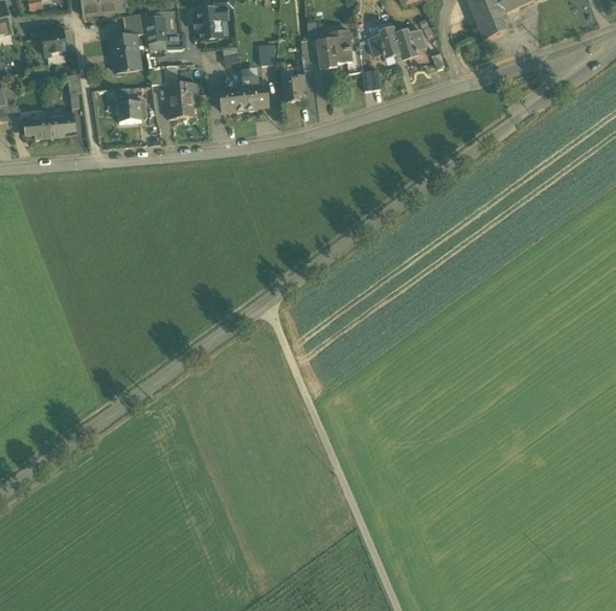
[(0,34),(11,31),(4,0),(0,0),(0,34)]
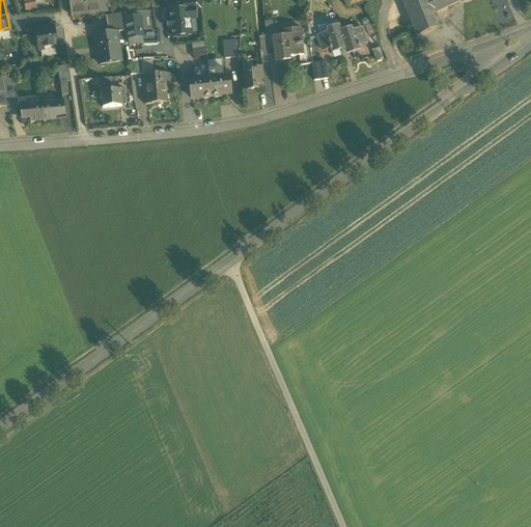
[(80,0),(80,1),(71,2),(72,12),(87,10),(87,9),(90,9),(94,8),(94,6),(107,4),(106,0),(80,0)]
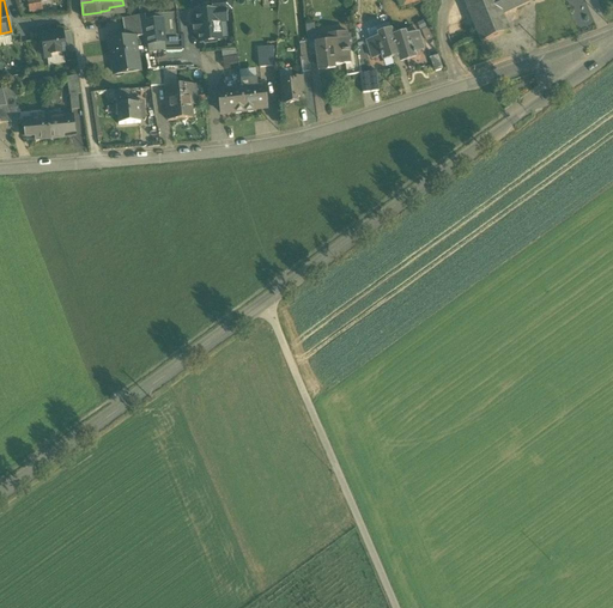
[(139,2),(140,12),(162,10),(174,8),(174,2),(173,0),(169,0),(169,4),(146,5),(146,2),(139,2)]
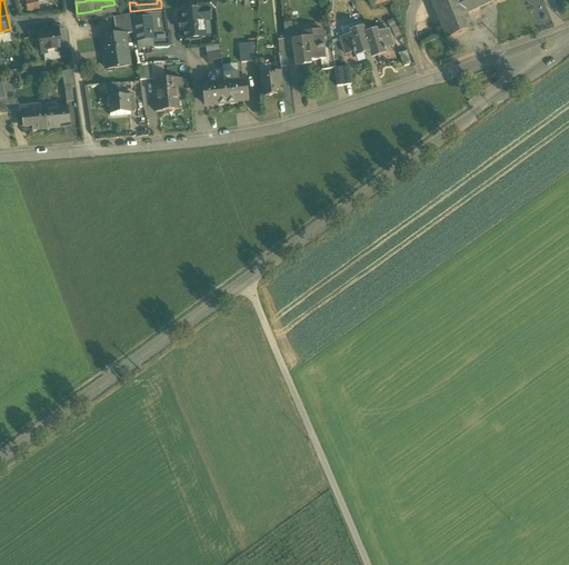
[(431,0),(442,27),(446,37),(472,26),(466,10),(487,0),(431,0)]
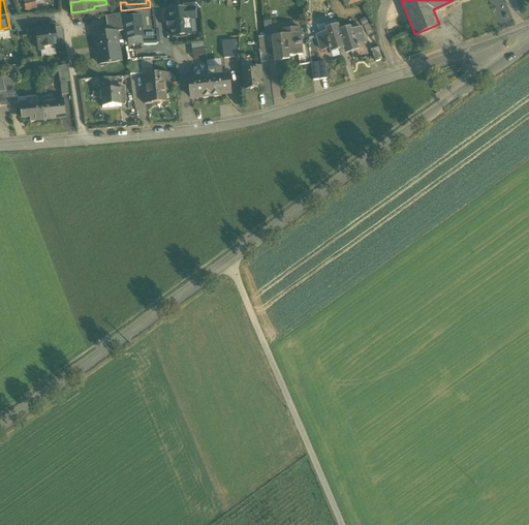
[(172,25),(172,33),(190,31),(188,16),(195,14),(194,5),(184,6),(169,8),(170,17),(167,17),(168,25),(172,25)]
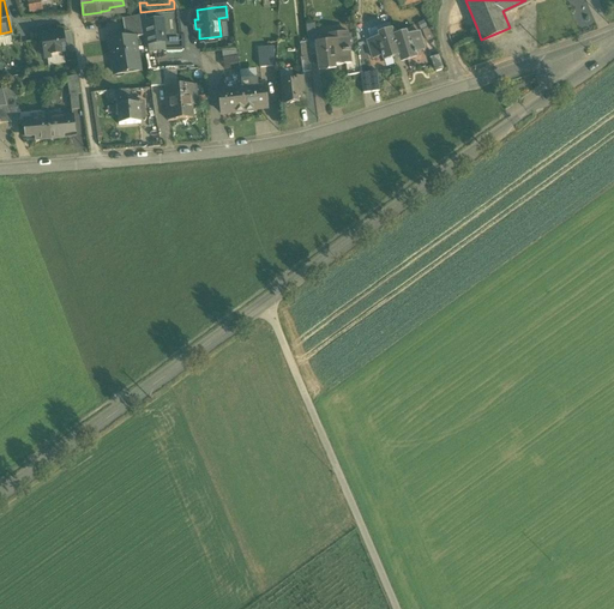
[(174,8),(162,10),(164,31),(180,31),(178,8),(174,8)]
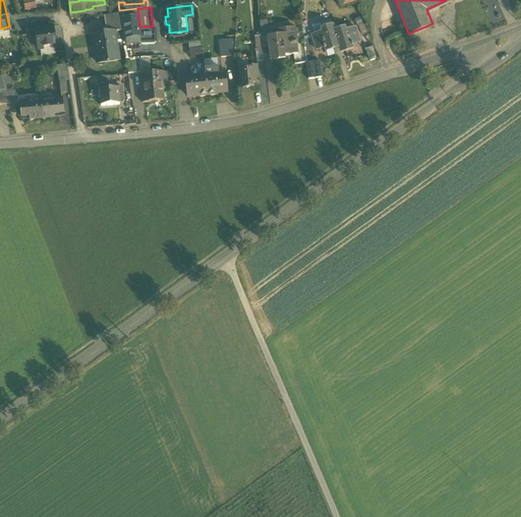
[(121,27),(123,40),(155,39),(154,27),(155,27),(155,26),(153,26),(139,26),(137,8),(119,10),(118,10),(121,27)]
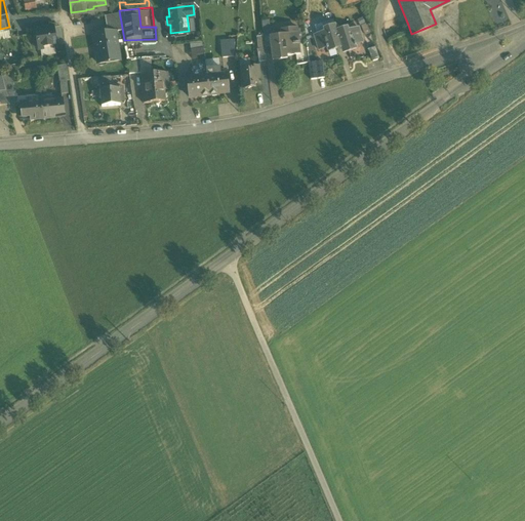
[(105,12),(108,29),(115,28),(116,29),(122,28),(119,10),(105,12)]
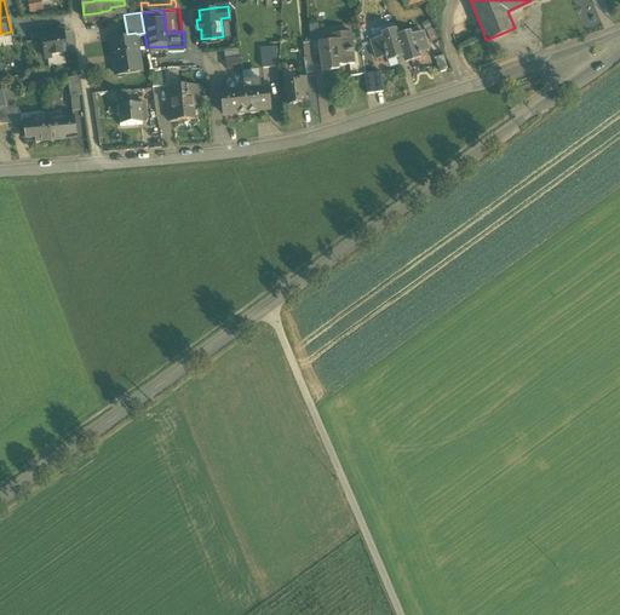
[(310,33),(320,33),(317,18),(309,19),(310,33)]
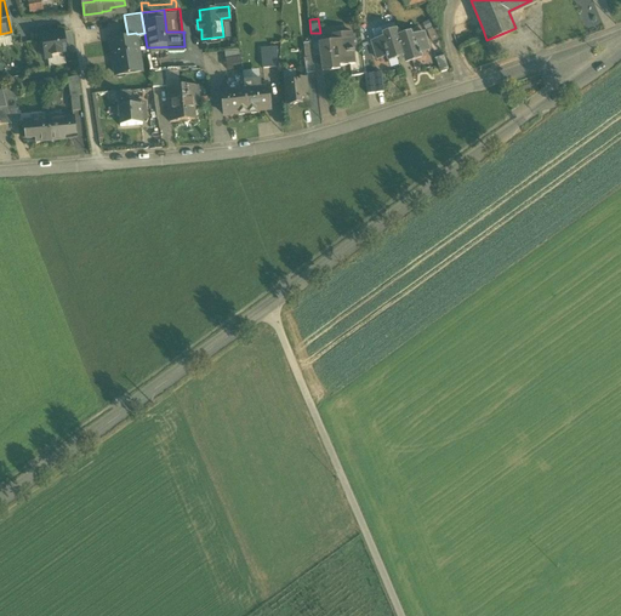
[(382,30),(396,27),(393,21),(372,27),(375,36),(383,34),(382,30)]
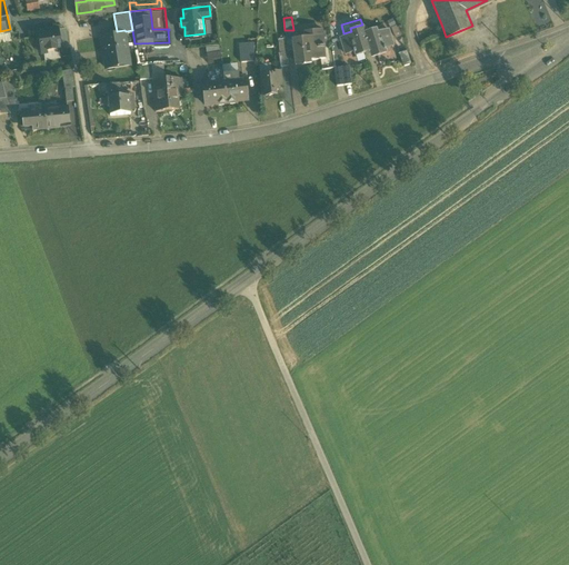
[(66,25),(58,26),(61,46),(69,45),(66,25)]
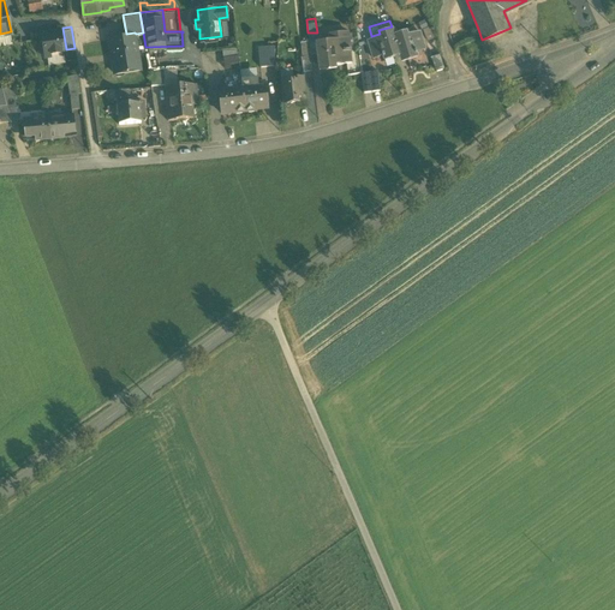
[(63,28),(41,31),(45,53),(52,52),(60,51),(66,49),(63,28)]
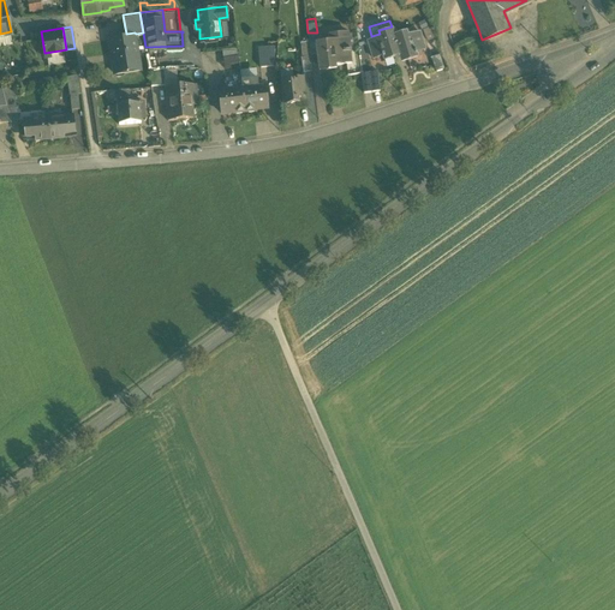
[(318,52),(320,65),(335,63),(335,61),(347,60),(346,49),(351,48),(348,29),(328,31),(329,41),(318,42),(317,42),(318,52)]
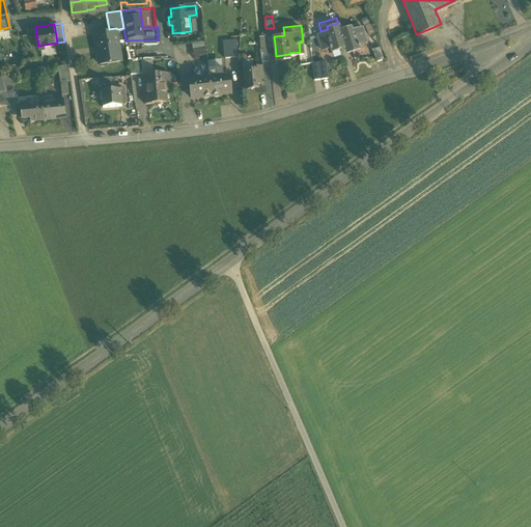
[(323,48),(330,46),(339,43),(343,40),(345,46),(345,47),(359,43),(367,39),(362,25),(352,28),(341,31),(340,28),(339,26),(328,29),(320,31),(317,32),(323,48)]
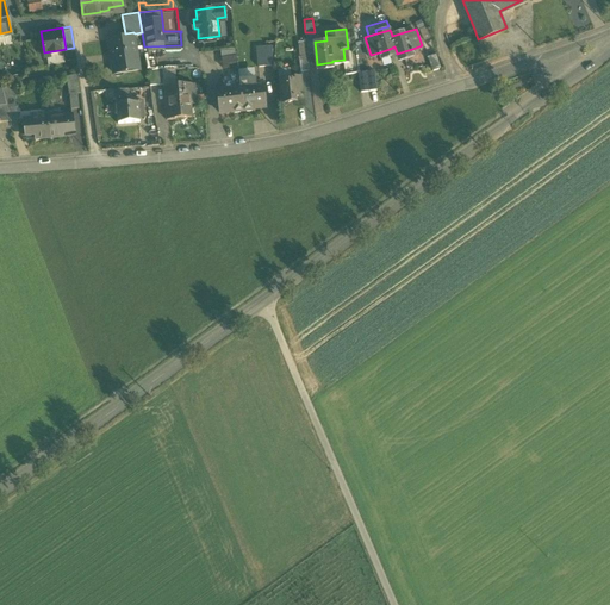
[(11,31),(0,33),(0,43),(12,41),(11,31)]
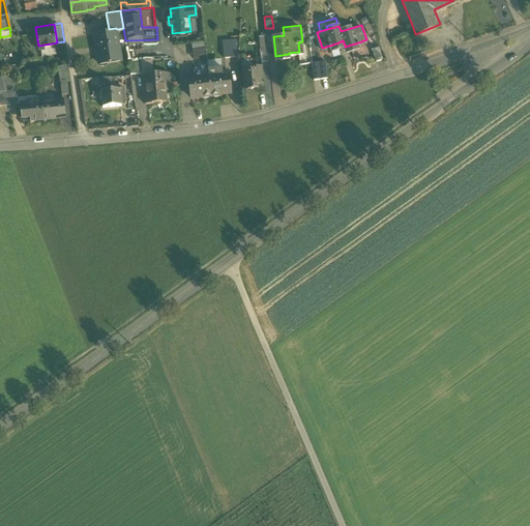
[(94,31),(98,60),(121,57),(117,29),(116,28),(109,29),(94,31)]
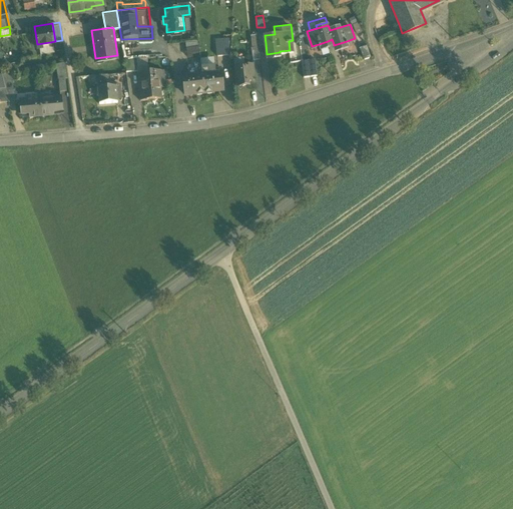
[(258,32),(259,43),(266,43),(265,35),(266,35),(265,27),(257,27),(258,32)]
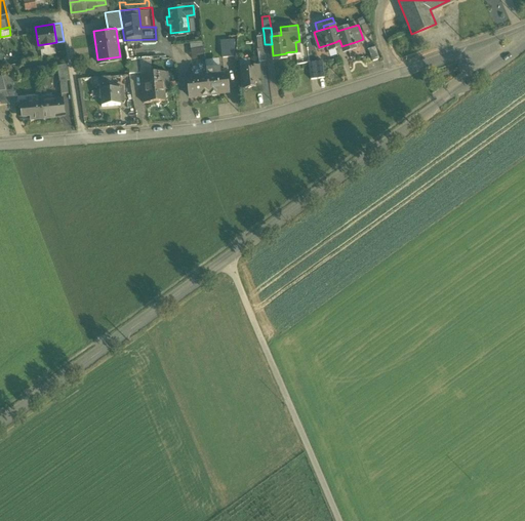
[(265,44),(264,33),(256,34),(257,46),(265,45),(265,44)]
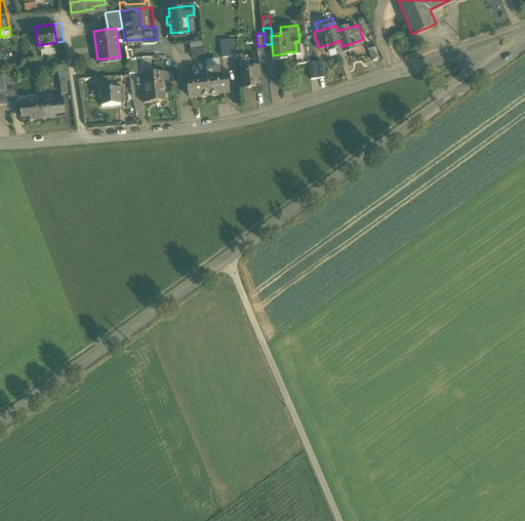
[(335,46),(328,48),(328,49),(341,45),(339,40),(335,42),(336,46),(335,46)]
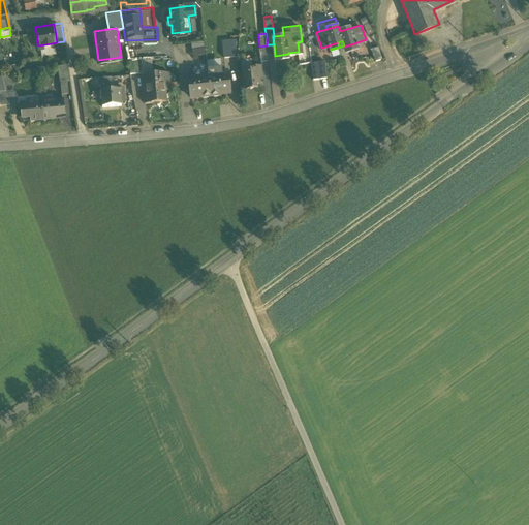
[(222,42),(223,55),(238,54),(236,41),(222,42)]
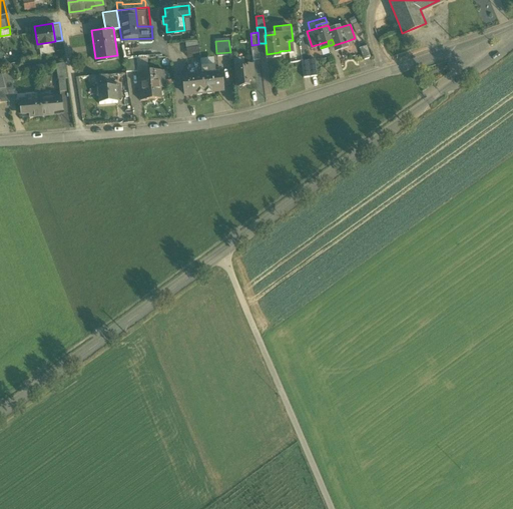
[(347,41),(334,45),(335,49),(348,45),(347,41)]
